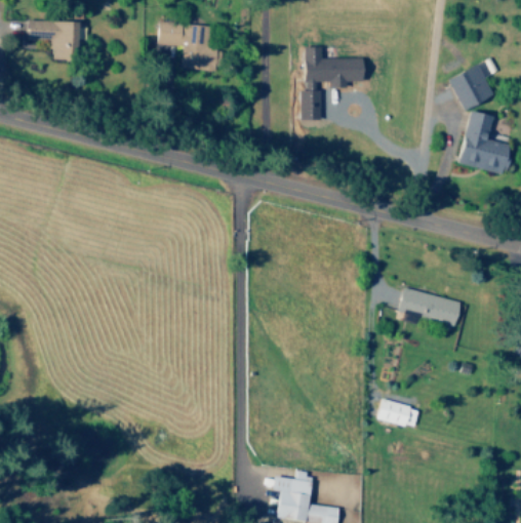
[(51,59),(78,61),(79,23),(28,21),(28,40),(52,41),(51,59)]
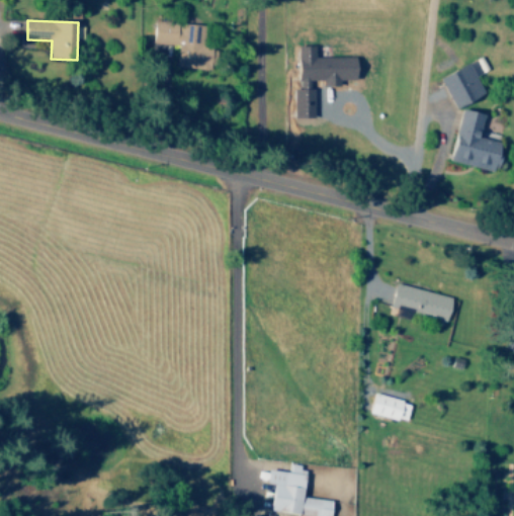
[(155,45),(179,46),(178,68),(213,71),(216,45),(204,45),(205,25),(156,22),(155,45)]
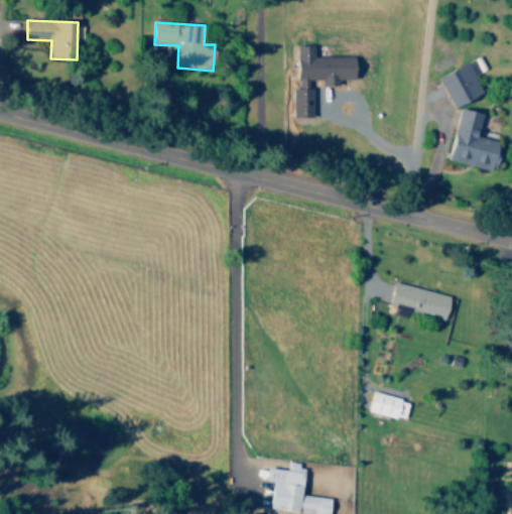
[(357,57),(315,58),(315,46),(299,47),(300,87),(341,86),(340,81),(357,80),(357,57)]
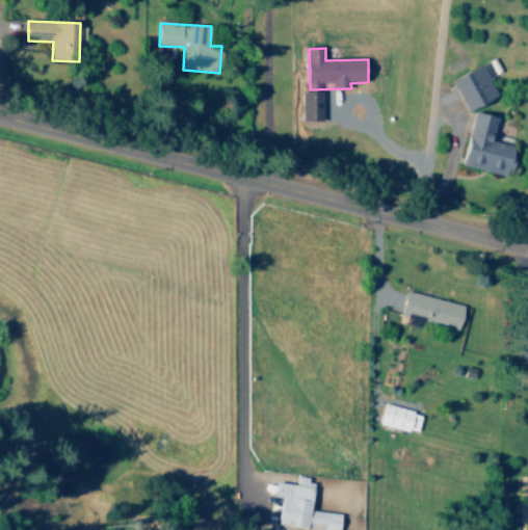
[(500,98),(491,80),(498,76),(491,62),(454,82),(471,112),(500,98)]
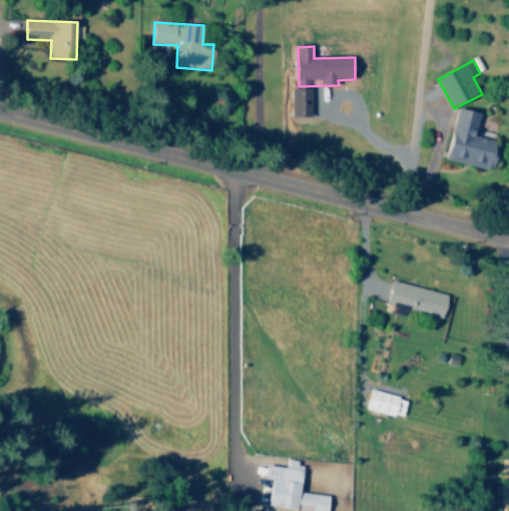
[(312,88),(292,89),(293,117),(313,117),(312,88)]
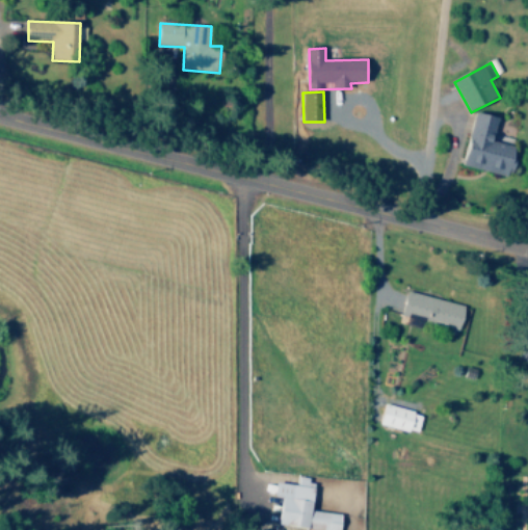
[(519,148),(494,141),(500,117),(477,112),(465,166),(511,178),(519,148)]
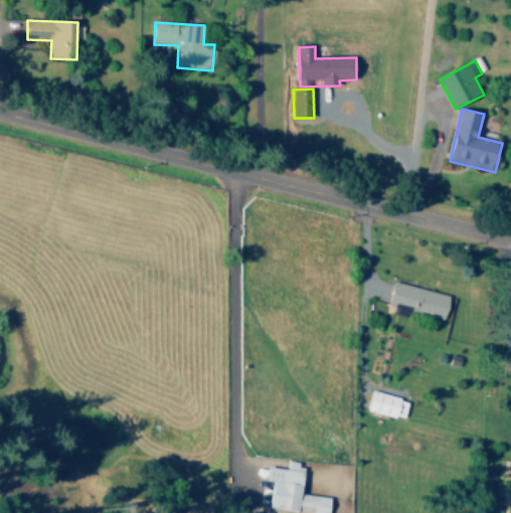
[(452,297),(396,282),(389,307),(446,322),(452,297)]
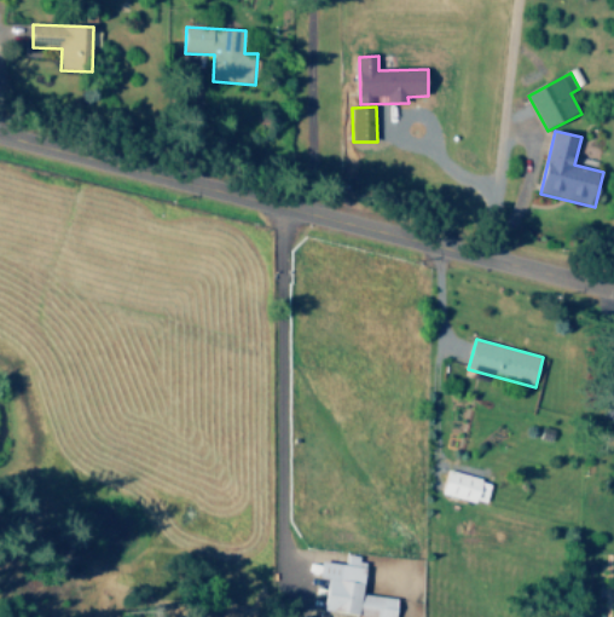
[(444,494),(487,506),(493,484),(450,472),(444,494)]
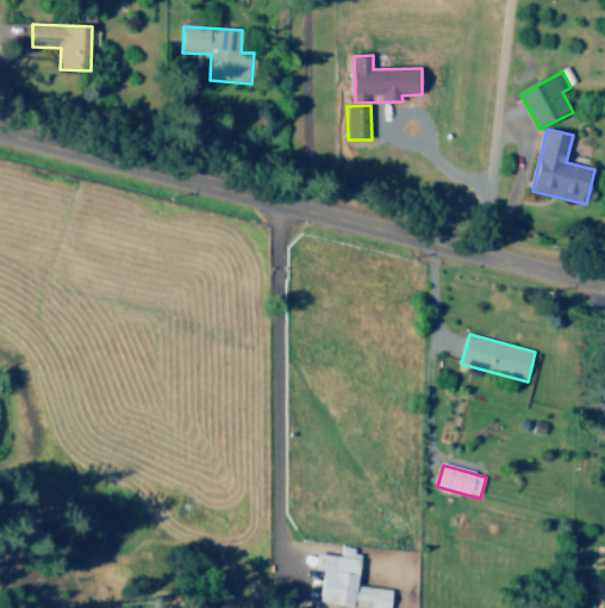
[(359,588),(363,553),(344,551),(343,558),(318,554),(317,571),(325,572),(322,603),(354,607),(390,607),(393,591),(359,588)]
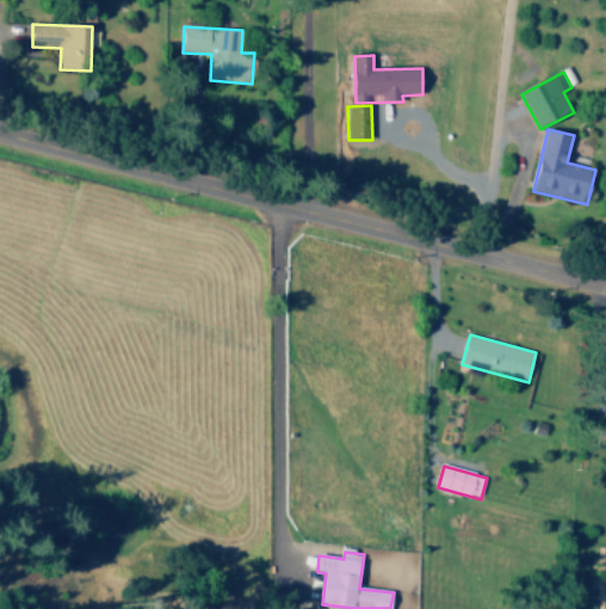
All buildings are outlined.
